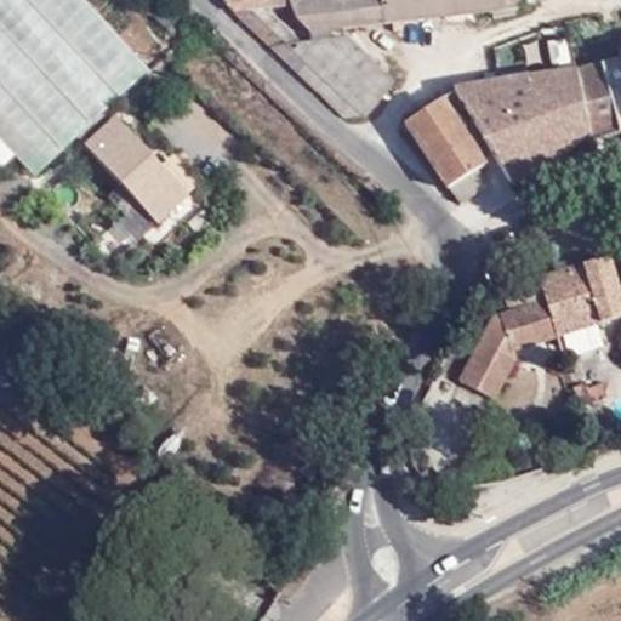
[(84,0),(0,0),(0,136),(35,174),(149,68),(84,0)]
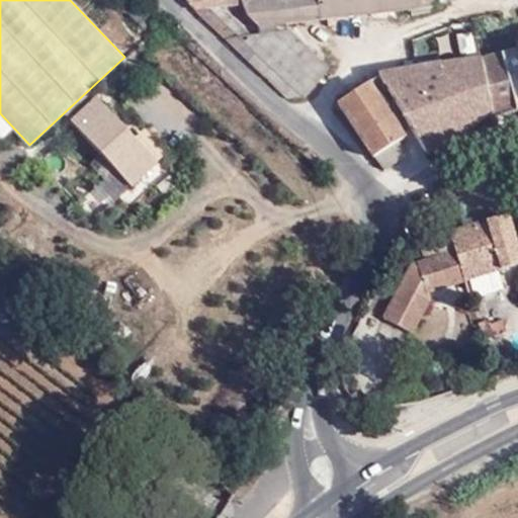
[(187,0),(189,8),(245,4),(250,16),(261,24),(282,24),(433,5),(432,0),(187,0)]
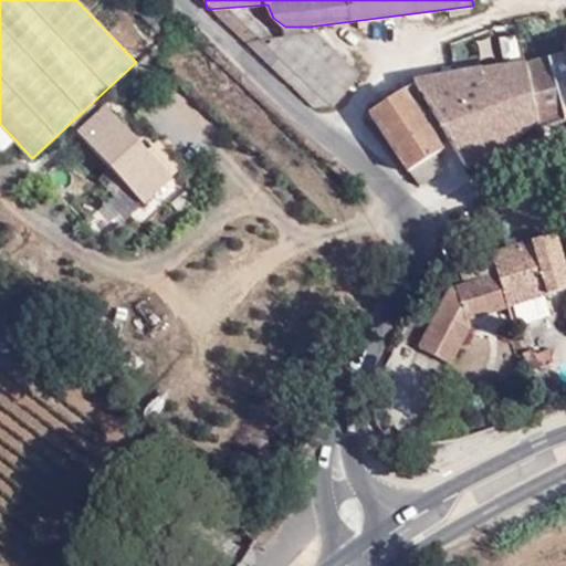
[(336,105),(359,75),(308,27),(285,27),(251,41),(311,106),(336,105)]
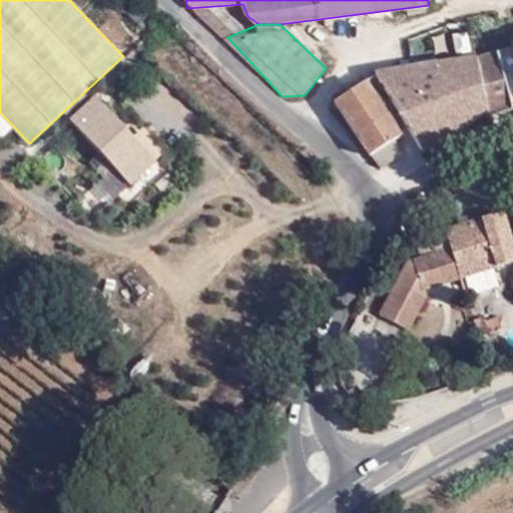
[(451,32),(454,51),(470,48),(467,29),(451,32)]
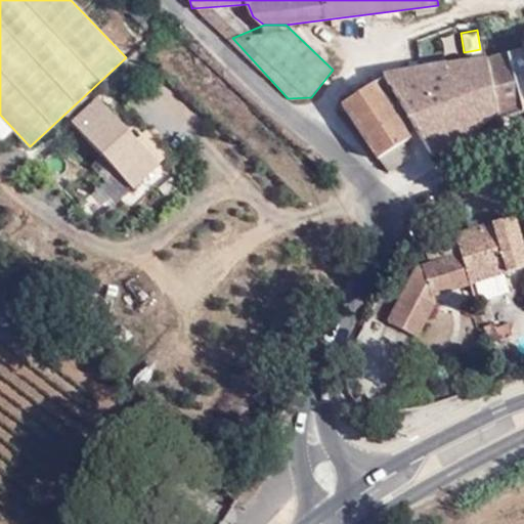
[(485,54),(380,69),(434,159),(496,117),(519,108),(507,51),(485,54)]
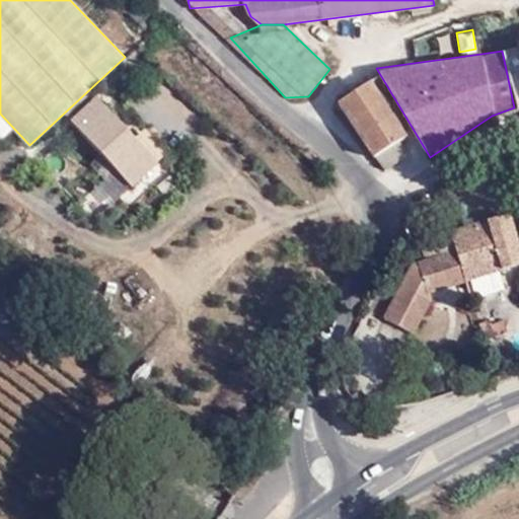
[(368,80),(338,100),(383,168),(410,150),(402,140),(403,132),(368,80)]
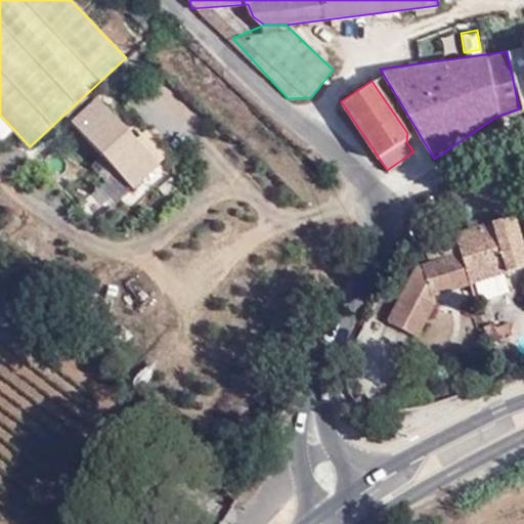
[(99,97),(74,119),(134,189),(160,168),(99,97)]
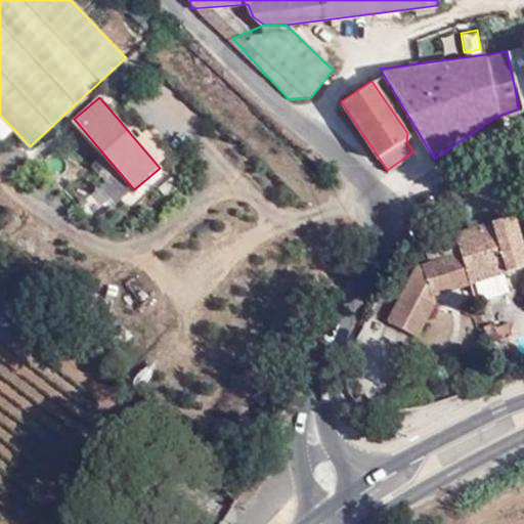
[(416,262),(385,319),(417,336),(435,297),(523,263),(523,222),(520,211),(450,232),(451,238),(424,246),(426,259),(416,262)]
